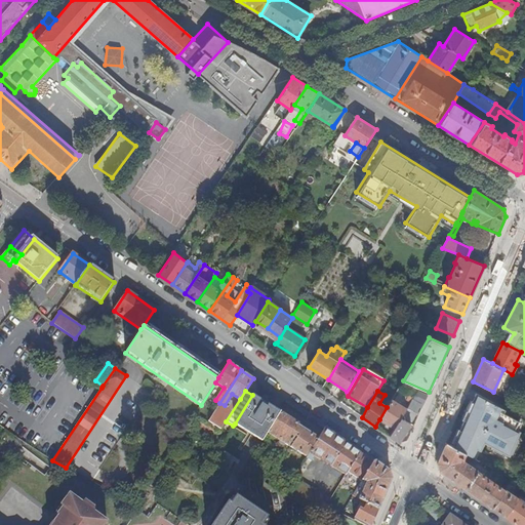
[(423,404),(427,396),(416,392),(412,397),(406,409),(400,418),(410,423),(420,403),(423,404)]
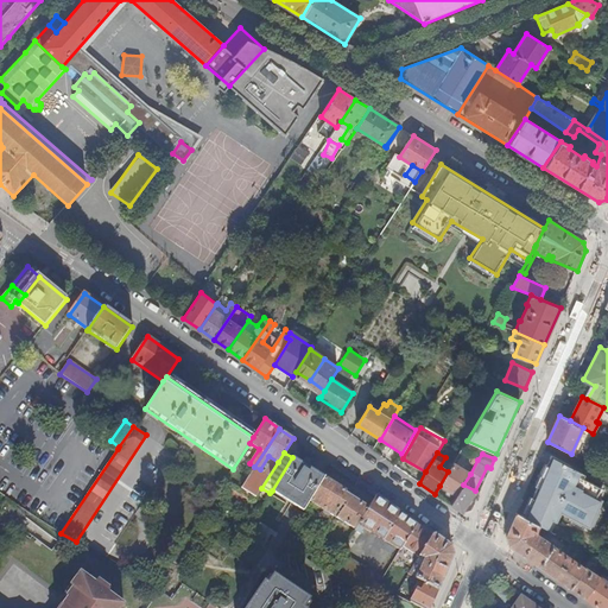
[(553,454),(526,519),(546,530),(552,519),(557,521),(562,512),(591,526),(605,499),(576,485),(583,469),(553,454)]
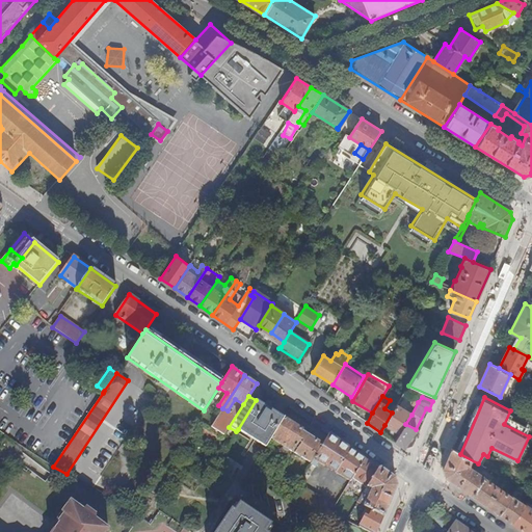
[(283,418),(256,400),(238,429),(266,446),(270,439),(283,418)]
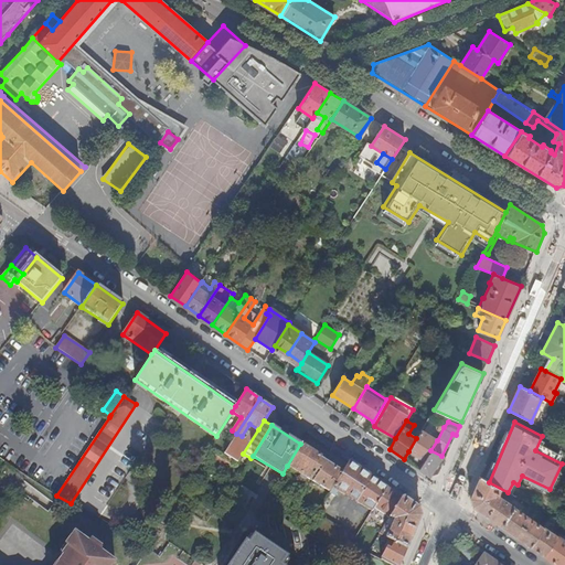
[(437,440),(422,430),(416,438),(408,451),(424,461),(430,450),(437,440)]
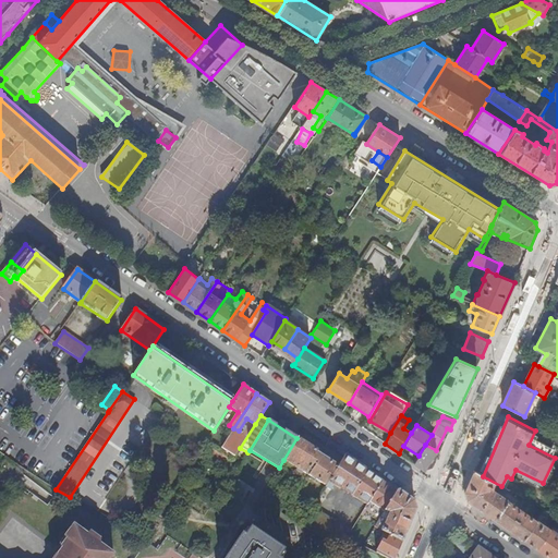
[(317,450),(296,438),(283,460),(305,473),(306,473),(326,485),(338,466),(315,452),(317,450)]
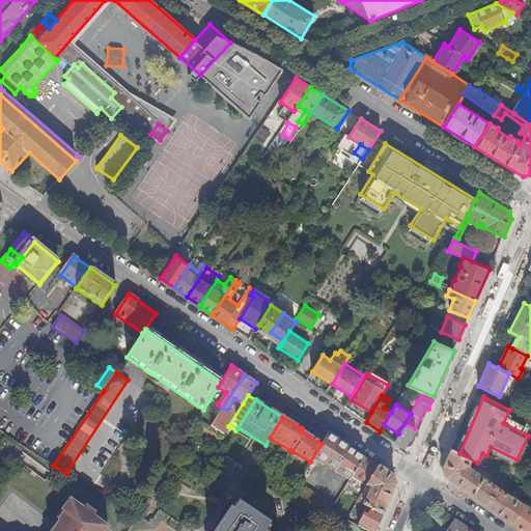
[(204,435),(208,429),(198,422),(194,428),(204,435)]
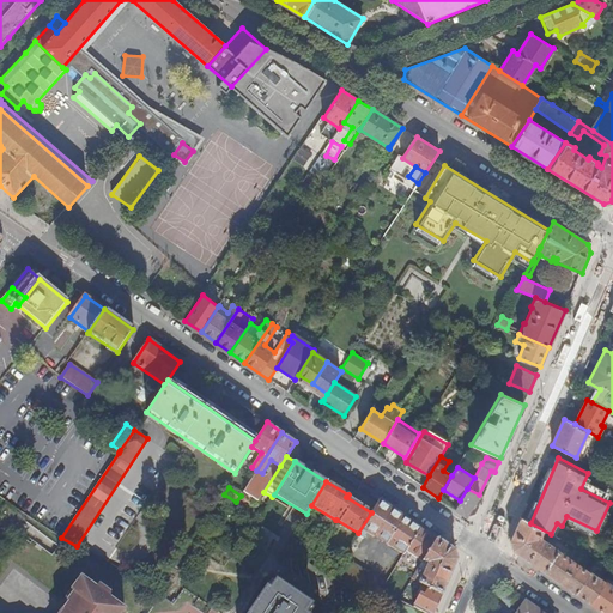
[(479,495),(467,489),(460,501),(455,509),(466,517),(479,495)]
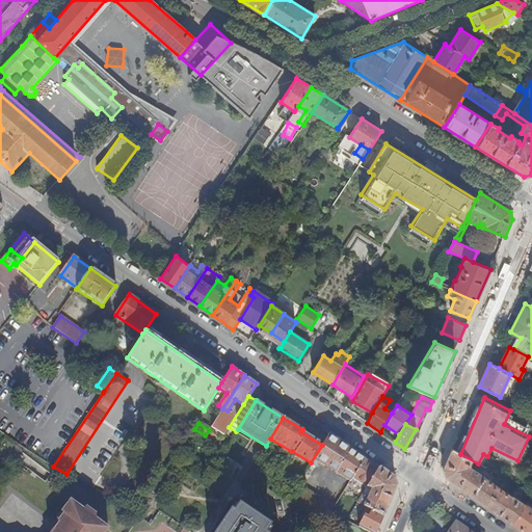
[(222,439),(209,430),(205,435),(218,445),(222,439)]
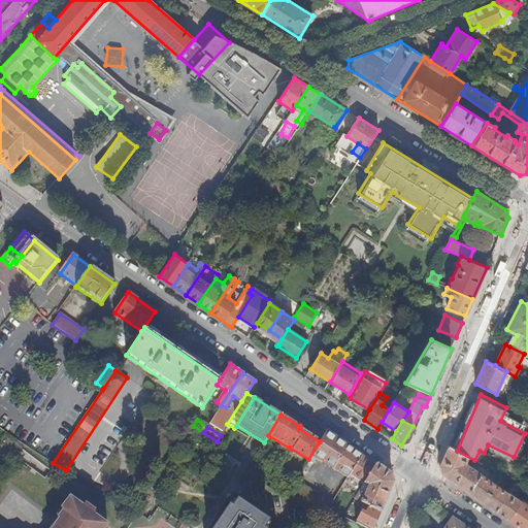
[(362,455),(326,430),(320,441),(308,459),(308,460),(314,463),(317,458),(348,477),(350,474),(362,455)]
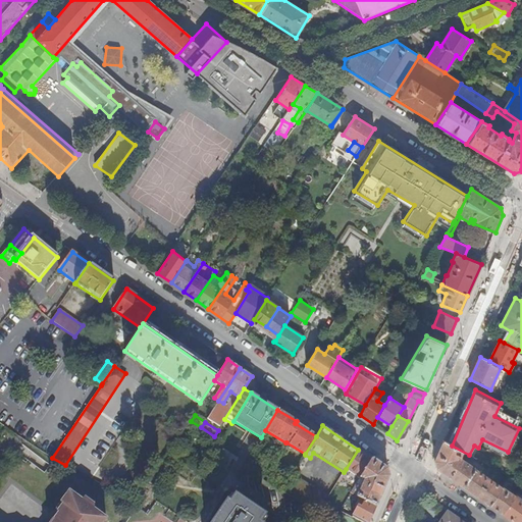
[(469,455),(452,446),(444,440),(434,460),(436,467),(490,505),(503,487),(482,473),(485,468),(476,462),(472,466),(466,462),(468,459),(472,459),(473,457),(469,455)]
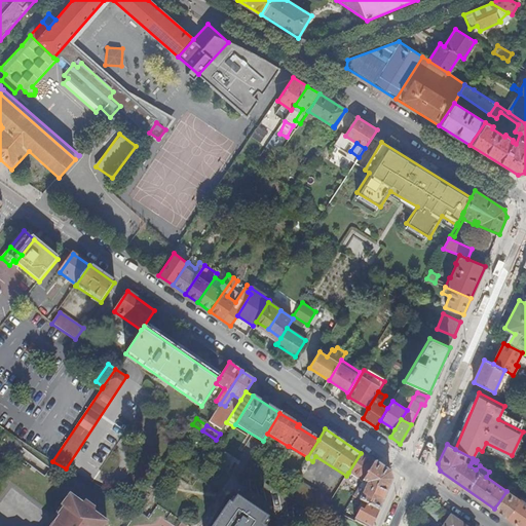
[(374,462),(361,453),(348,473),(362,482),(362,481),(374,462)]
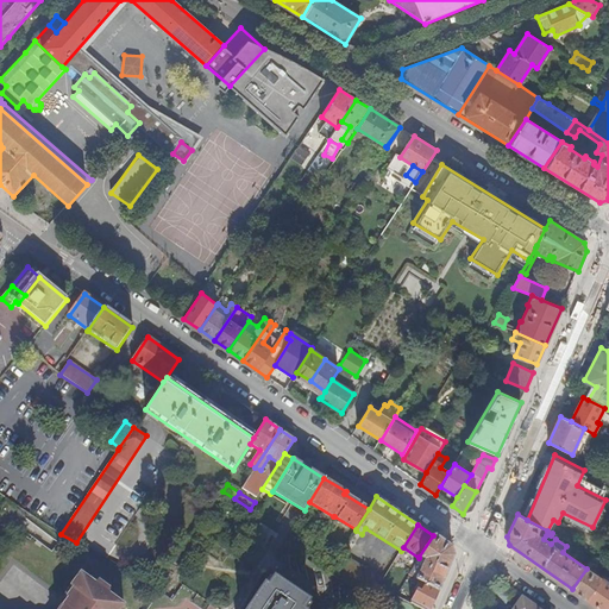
[(450,547),(433,535),(419,557),(426,562),(425,565),(421,564),(420,565),(416,563),(409,575),(419,579),(438,590),(453,557),(450,547)]
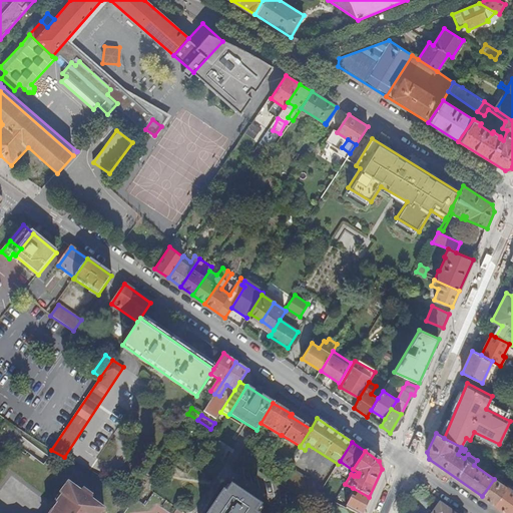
[(288,466),(278,483),(313,505),(324,487),(288,466)]
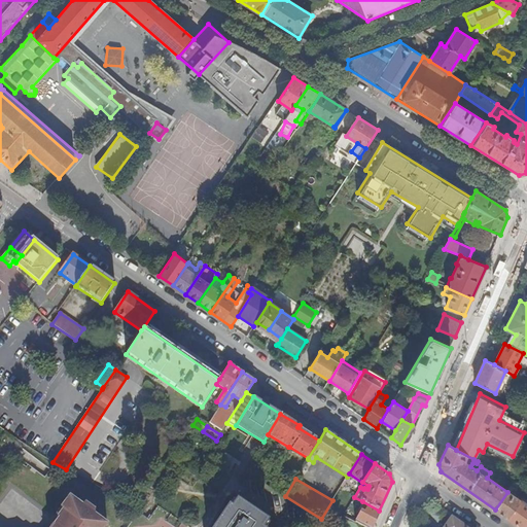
[(521,486),(515,482),(511,487),(518,491),(521,486)]
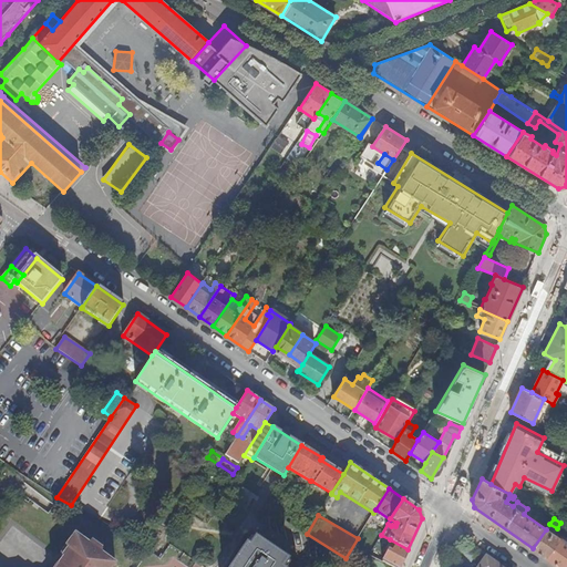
[(106,566),(113,558),(99,548),(99,543),(88,535),(85,538),(72,528),(62,542),(64,543),(59,552),(60,553),(51,566),(106,566)]
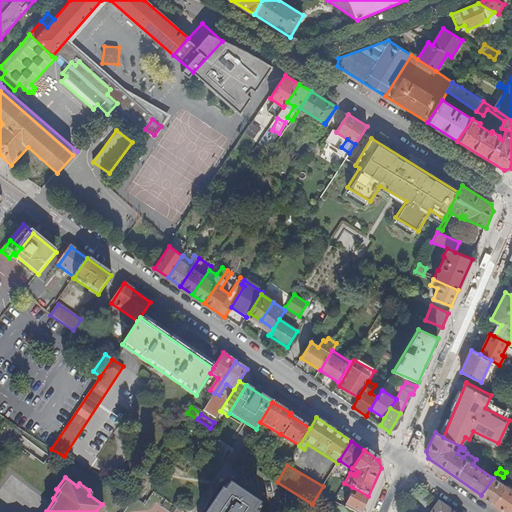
[(493,477),(493,478),(481,495),(493,504),(505,486),(493,477)]
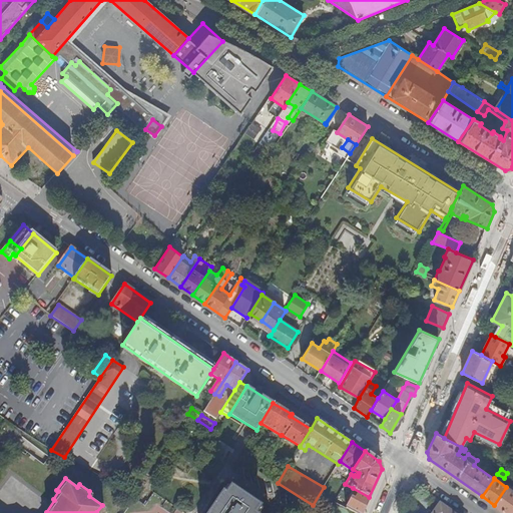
[(254,512),(260,506),(230,486),(225,493),(222,491),(206,512),(254,512)]
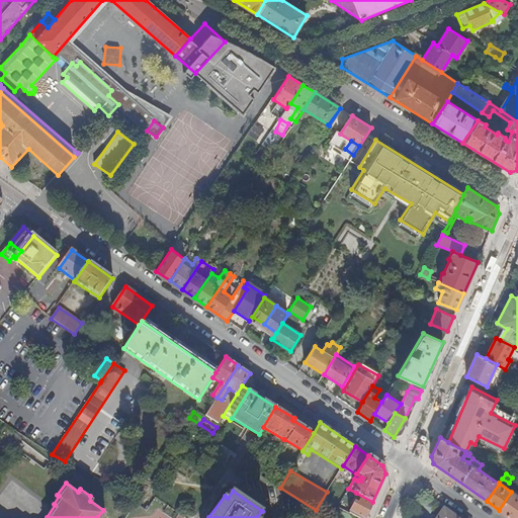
[(517,496),(511,492),(499,510),(510,517),(516,517),(517,516),(517,496)]
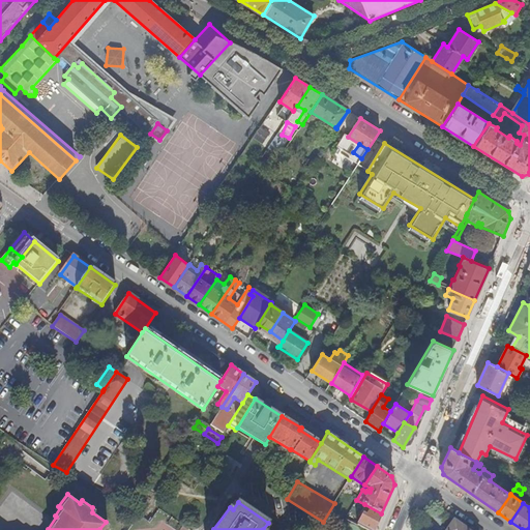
[(369,529),(374,529),(381,513),(364,504),(361,511),(363,513),(358,524),(369,529)]
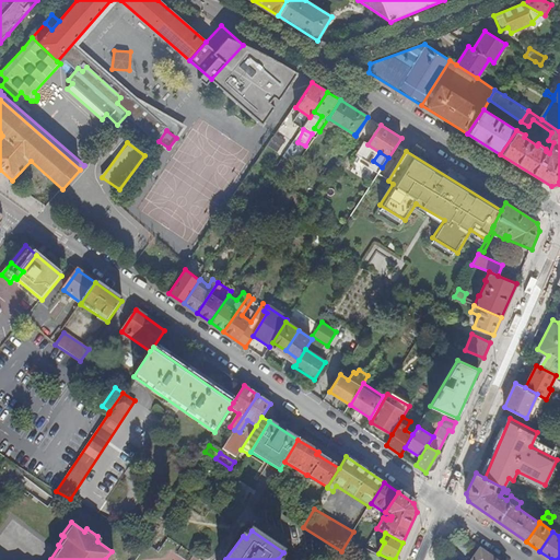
[(494,559),(480,549),(473,559),(494,559)]
